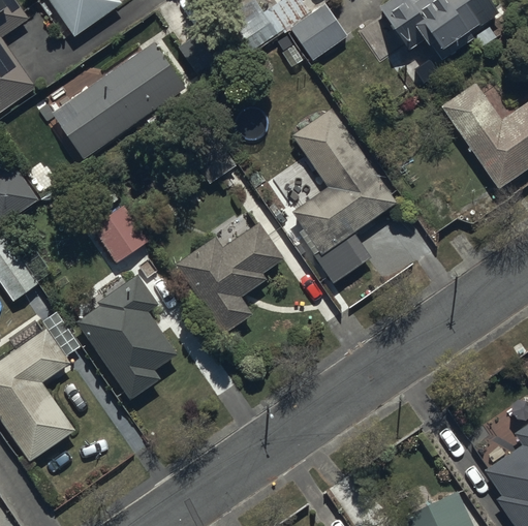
[(0,112),(36,86),(2,38),(30,19),(16,0),(0,0),(0,112)]
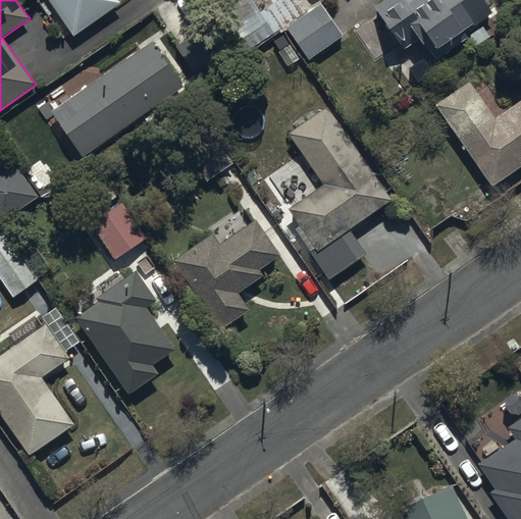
[(47,0),(70,36),(119,4),(116,0),(47,0)]
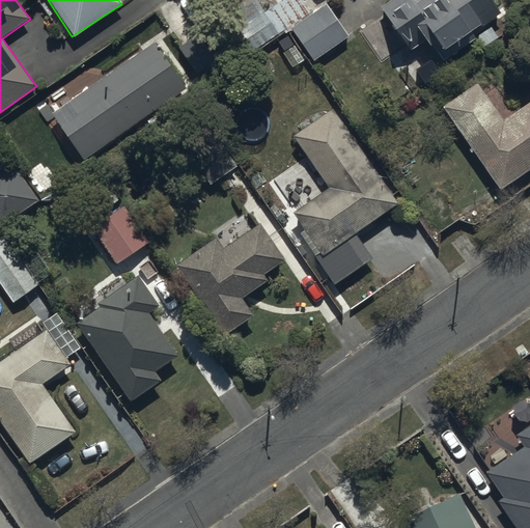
[(301,0),(280,0),(262,11),(278,36),(290,28),(311,15),(301,0)]
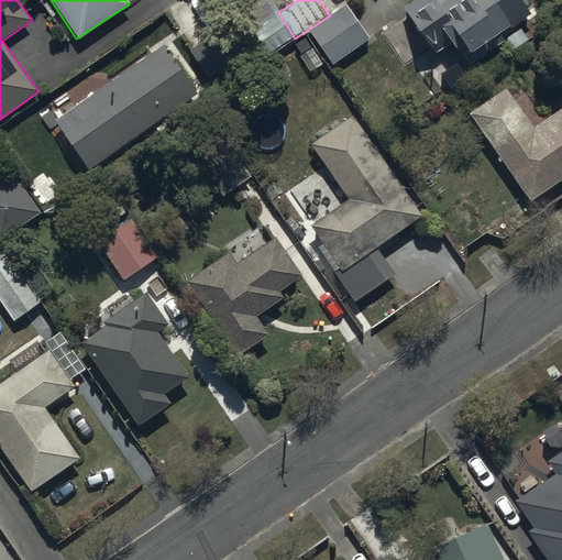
[(420,0),(407,10),(436,54),(454,42),(469,64),(506,40),(498,29),(509,21),(514,26),(533,13),(525,0),(420,0)]
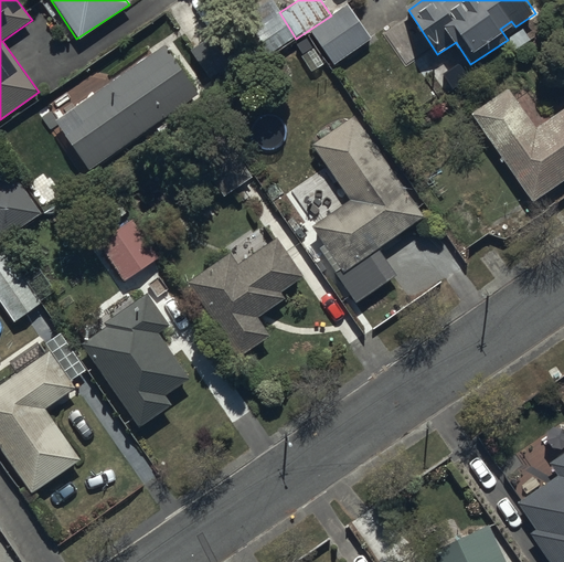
[(331,16),(309,30),(330,63),(370,38),(349,4),(331,16)]
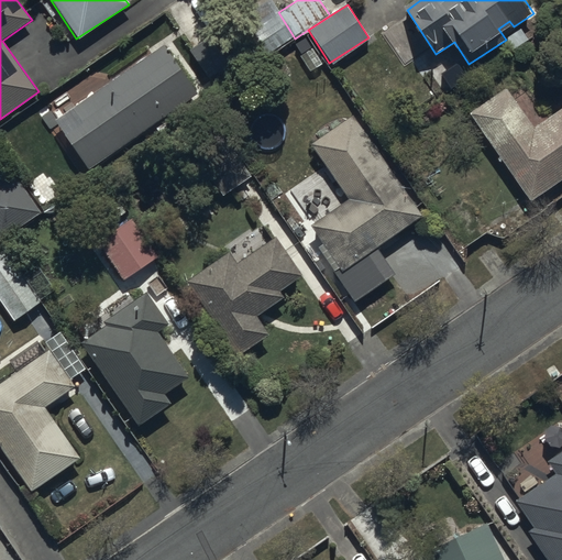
[(231,22),(189,48),(213,88),(255,62),(231,22)]
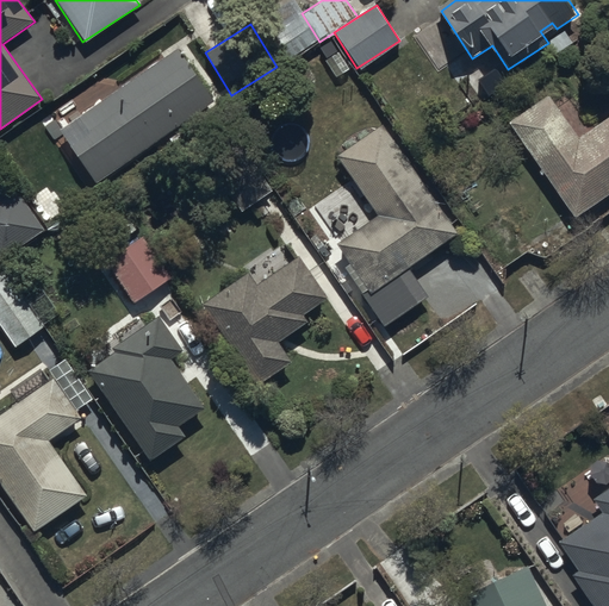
[(179,48),(61,129),(95,181),(215,102),(179,48)]
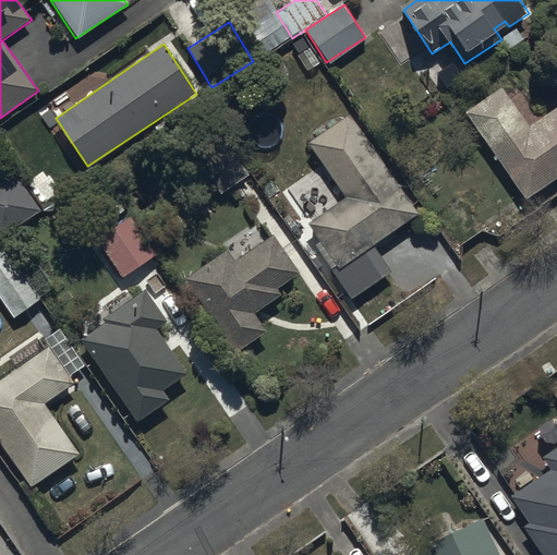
[(500,87),(465,112),(525,200),(556,178),(556,105),(528,125),(500,87)]
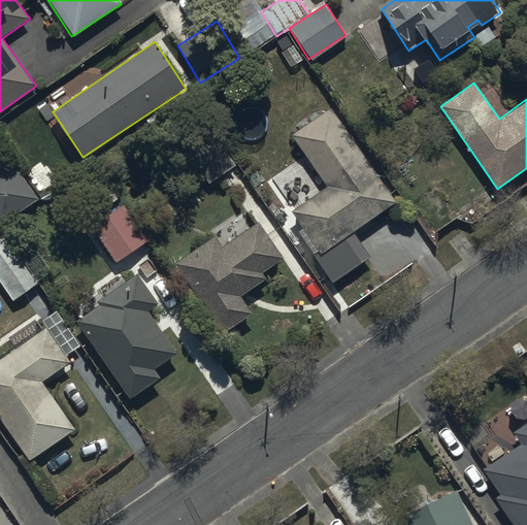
[(290,135),(325,186),(292,208),(323,253),(398,200),(331,106),(290,135)]
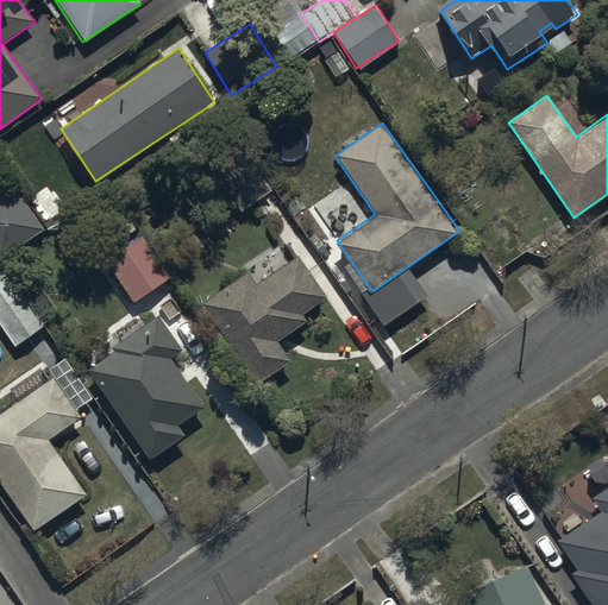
[(250,158),(219,182),(242,212),(271,188),(250,158)]
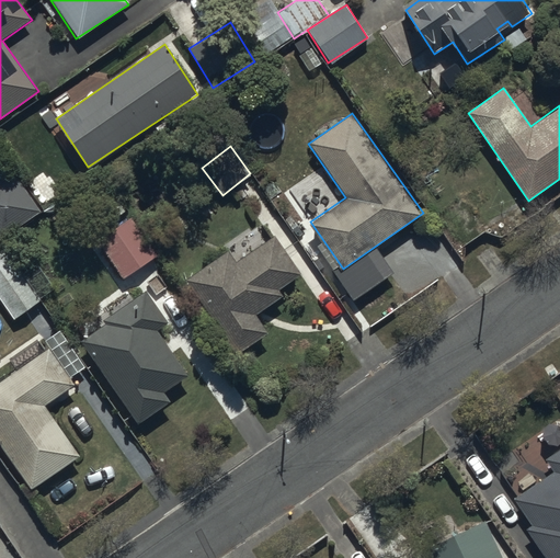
[(0,242),(43,212),(12,170),(2,178),(0,174),(0,242)]
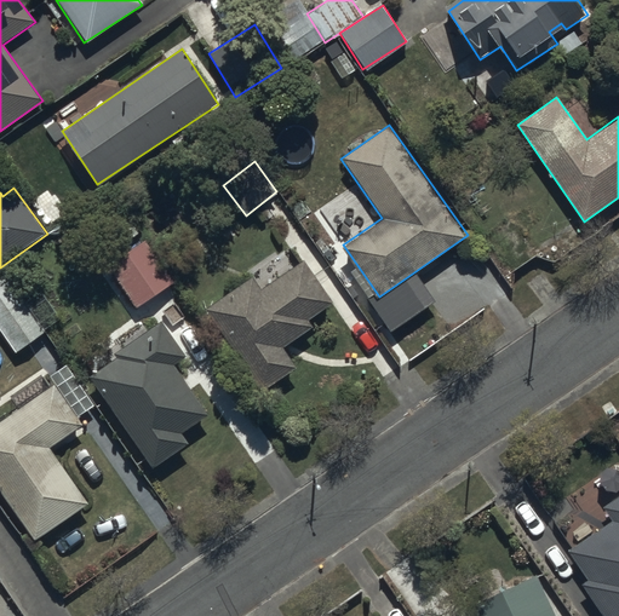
[(137,234),(127,218),(96,237),(105,253),(137,234)]
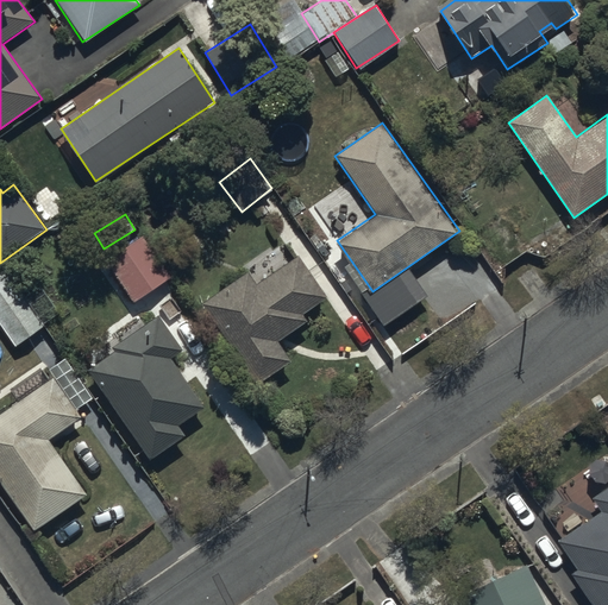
[(142,234),(105,259),(133,301),(170,276),(142,234)]
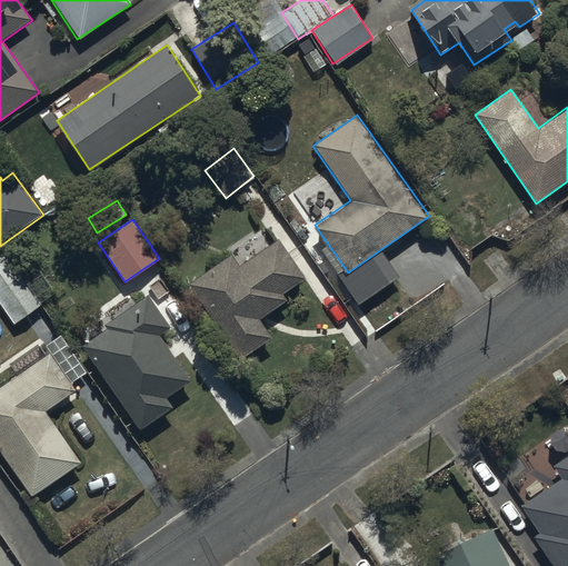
[(229,256),(188,284),(237,358),(271,336),(260,320),(288,301),(281,293),(304,278),(277,238),(236,266),(229,256)]
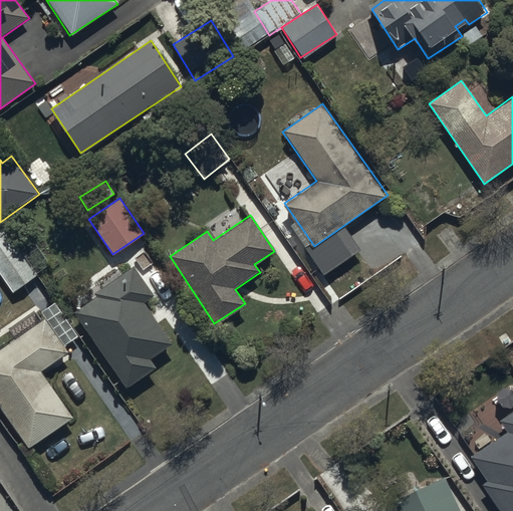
[(37,275),(49,264),(31,242),(20,251),(0,226),(0,273),(16,293),(38,275),(37,275)]
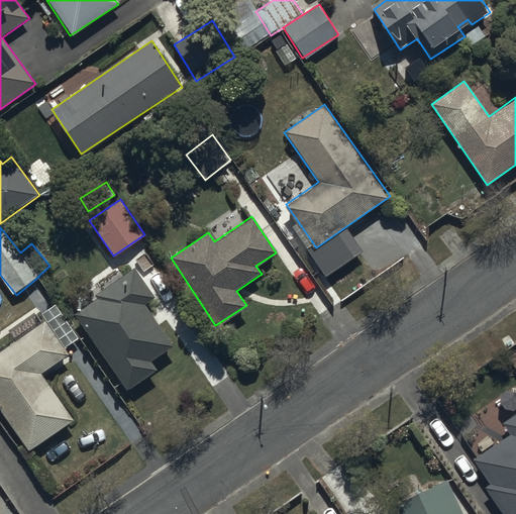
[(348,233),(310,260),(335,297),(375,270),(348,233)]
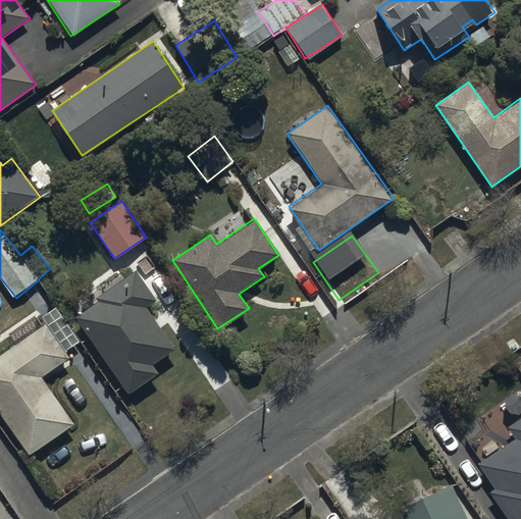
[(96,301),(74,316),(129,394),(158,373),(152,364),(174,348),(148,311),(159,304),(135,270),(95,298),(96,301)]
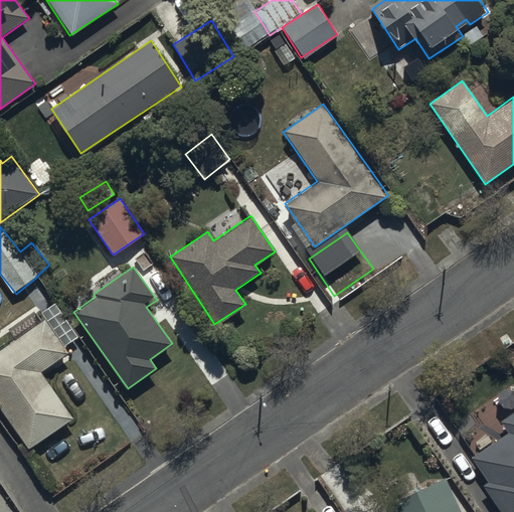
[(43,319),(0,349),(0,406),(29,449),(72,418),(41,372),(67,353),(63,348),(78,337),(54,303),(39,314),(43,319)]
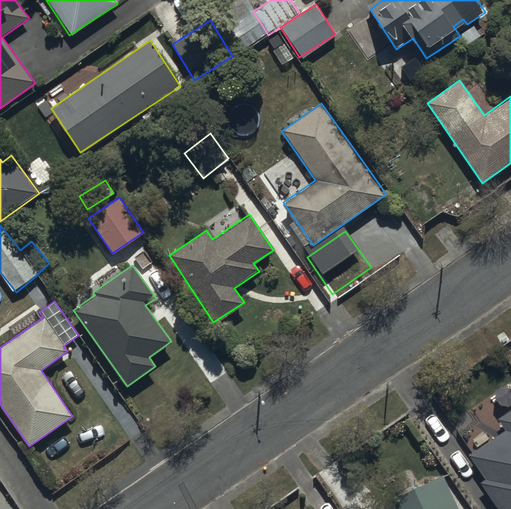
[(510,508),(510,410),(499,418),(506,428),(469,455),(486,478),(480,483),(498,508),(510,508)]
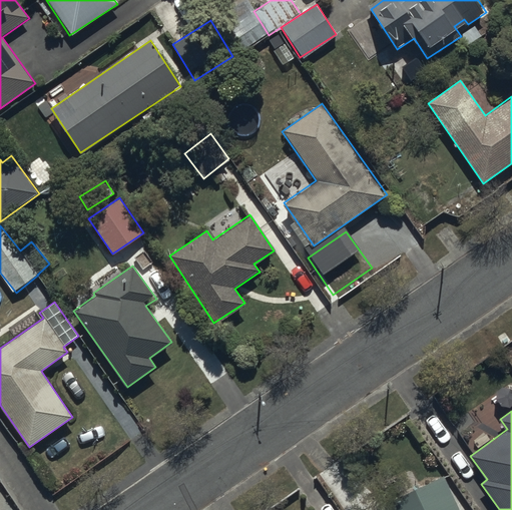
[(459,509),(442,474),(384,502),(387,509),(459,509)]
